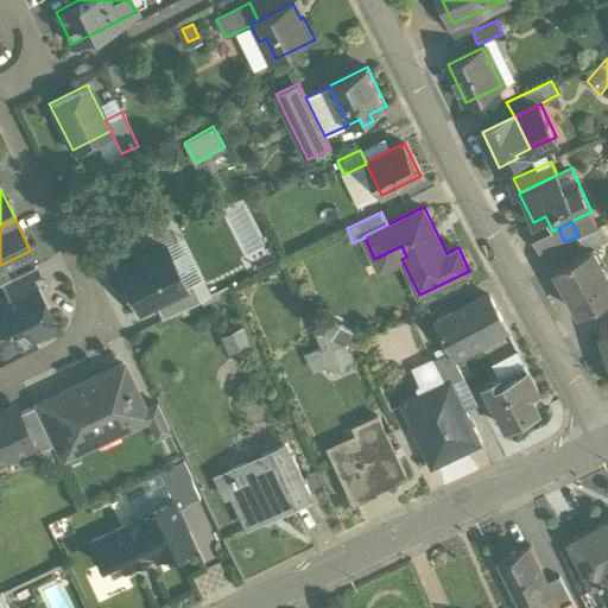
[(578,235),(575,238),(581,253),(590,247),(591,248),(607,239),(601,226),(578,235)]
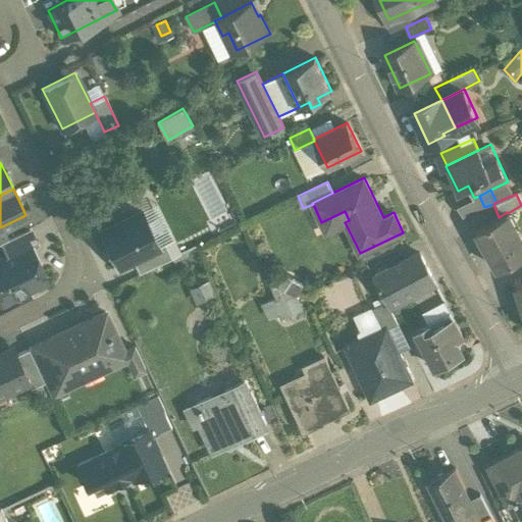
[(473,196),(457,204),(463,217),(484,207),(479,196),(474,198),(473,196)]
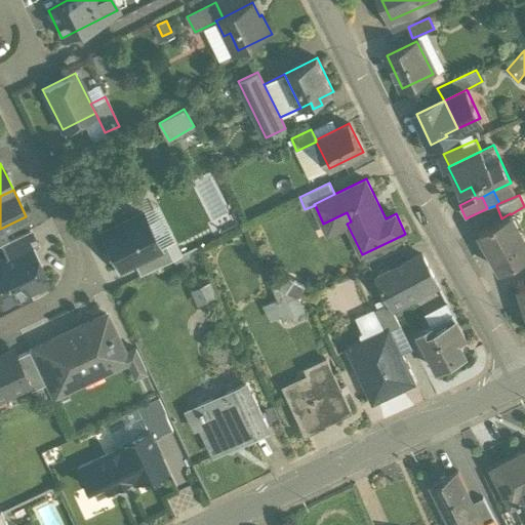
[(140,211),(102,230),(120,267),(132,260),(158,248),(158,246),(140,211)]
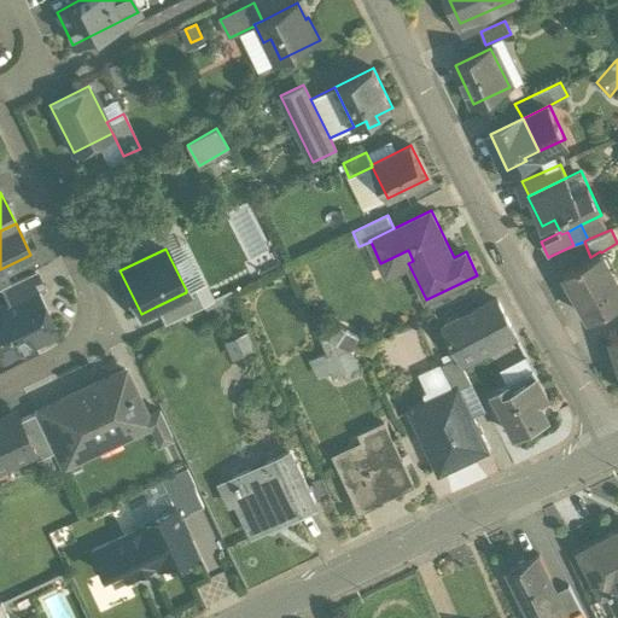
[(590,257),(563,273),(589,319),(617,304),(617,302),(617,283),(601,252),(600,251),(590,257)]
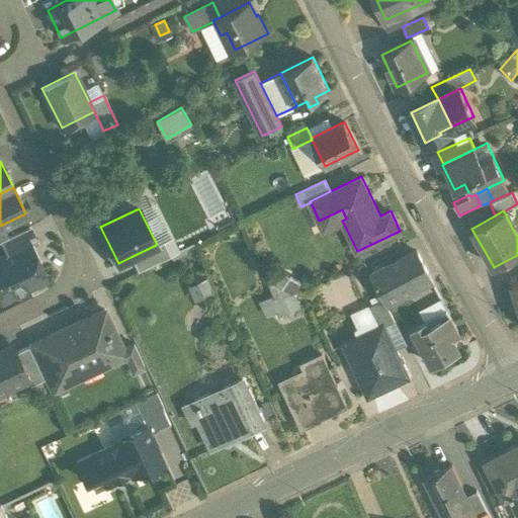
[(6,237),(0,239),(0,241),(5,253),(28,241),(29,243),(34,240),(28,226),(6,237)]
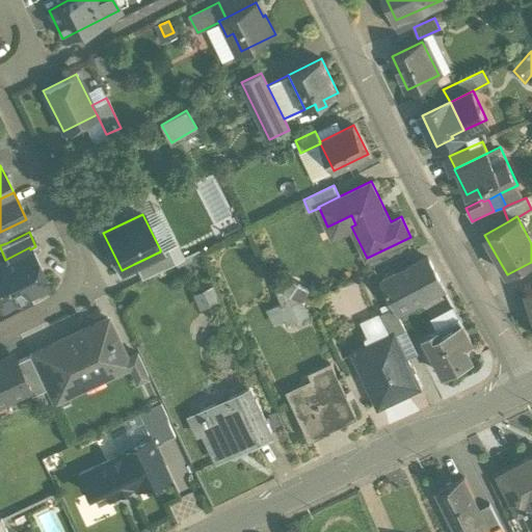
[(160,251),(134,264),(141,276),(175,261),(167,246),(160,249),(160,251)]
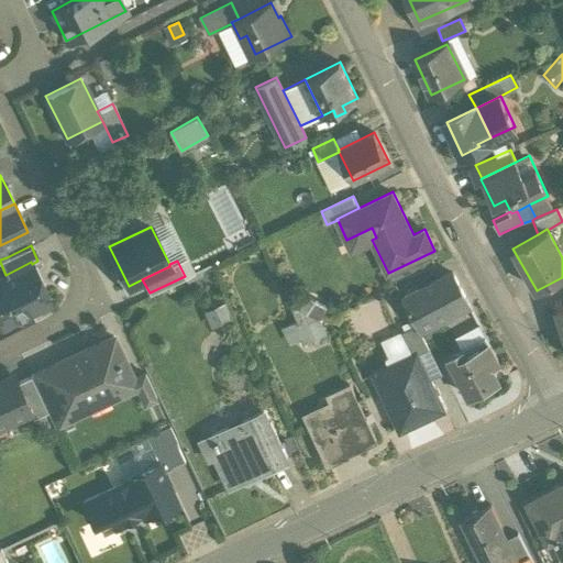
[(6,275),(0,277),(0,304),(4,302),(12,318),(14,317),(20,319),(26,316),(28,310),(50,299),(32,264),(31,262),(6,275)]
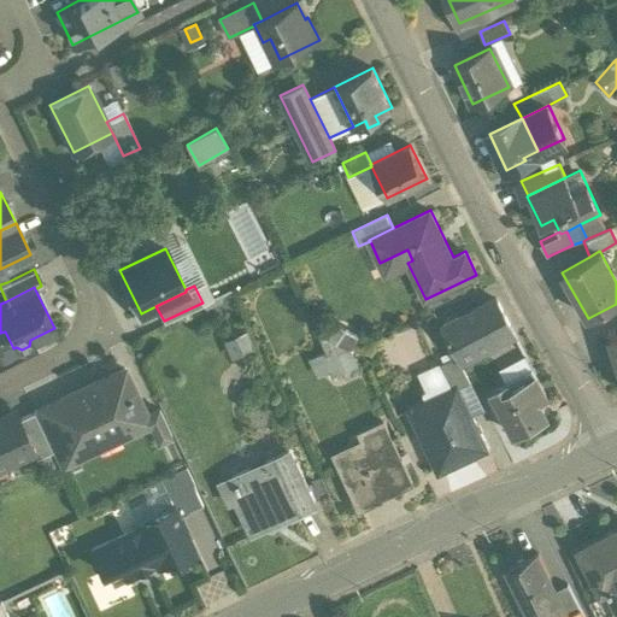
[(495,298),(456,318),(453,318),(441,324),(460,362),(515,334),(495,298)]
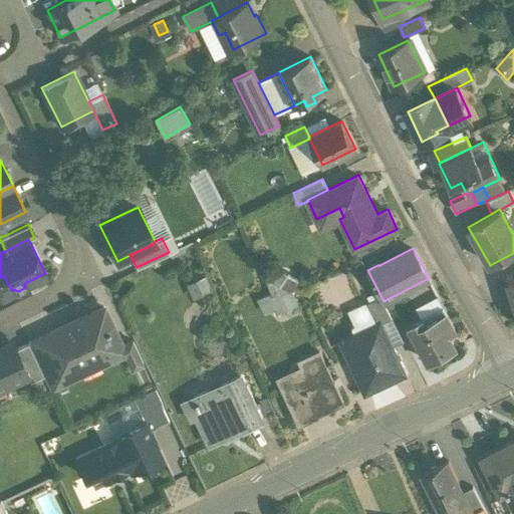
[(299,279),(276,263),(266,278),(272,293),(274,297),(292,289),(293,288),(299,279)]
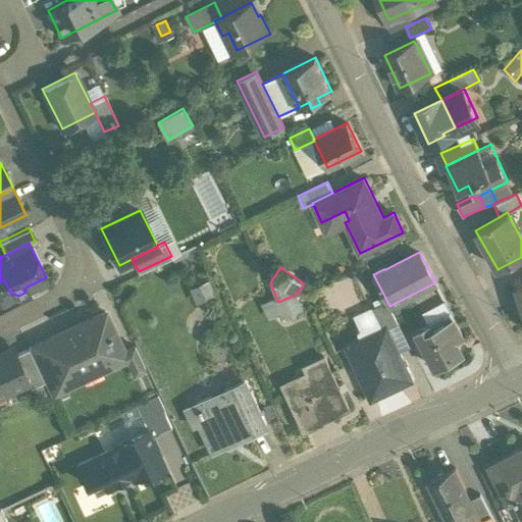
[(196,303),(214,297),(209,282),(191,289),(196,303)]
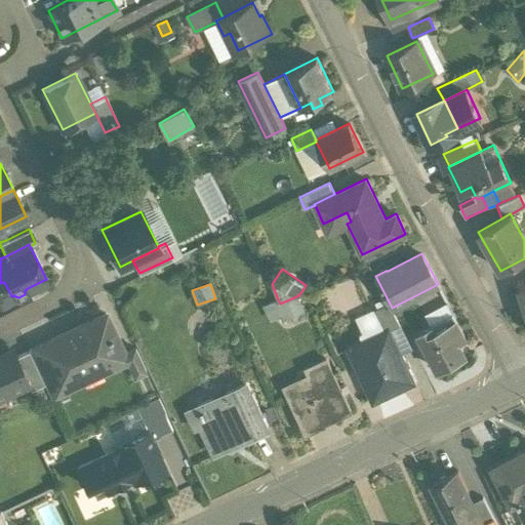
[(283,319),(305,311),(298,295),(279,305),(278,299),(263,305),(270,320),(281,316),(283,319)]
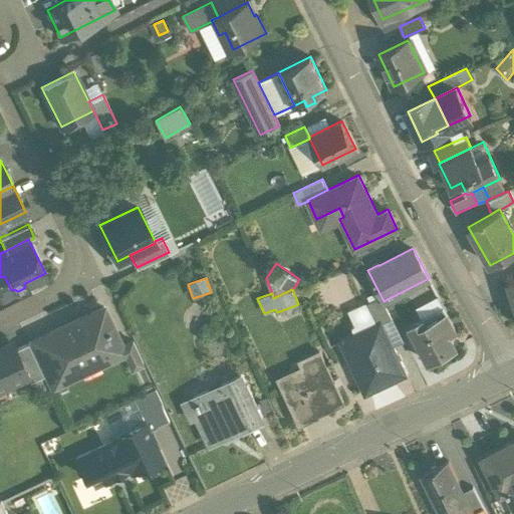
[(371,302),(380,323),(390,319),(380,298),(371,302)]
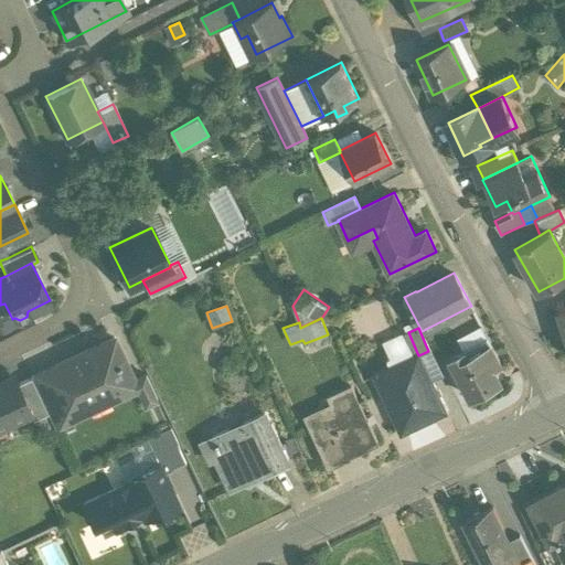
[(114,337),(59,362),(76,400),(106,385),(112,397),(137,386),(134,379),(114,337)]
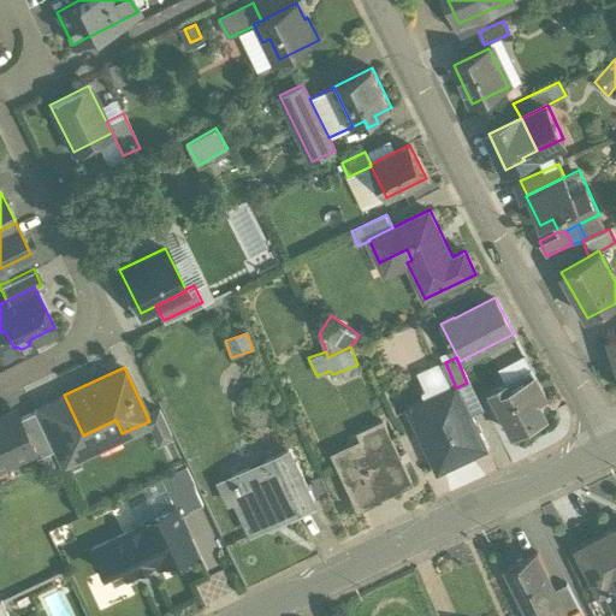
[(533,375),(509,389),(505,381),(490,390),(513,434),(545,418),(537,403),(545,398),(533,375)]
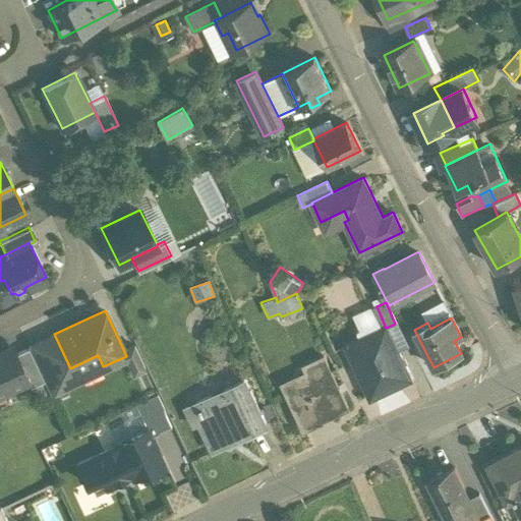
[(386,328),(347,345),(370,397),(409,379),(386,328)]
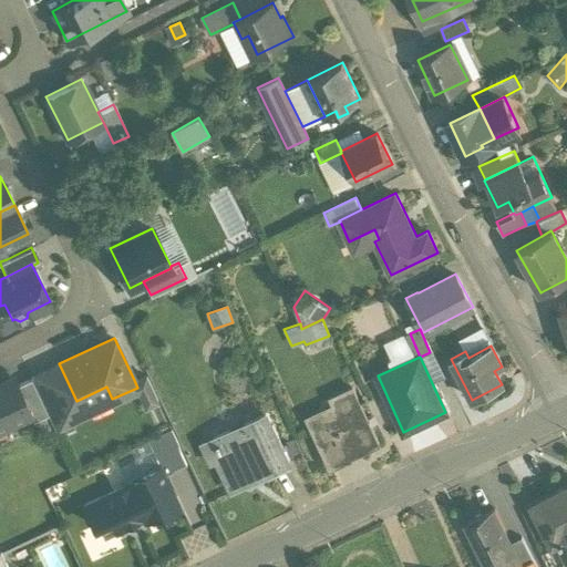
[(59,363),(30,377),(30,378),(47,413),(53,426),(82,413),(76,401),(59,363)]
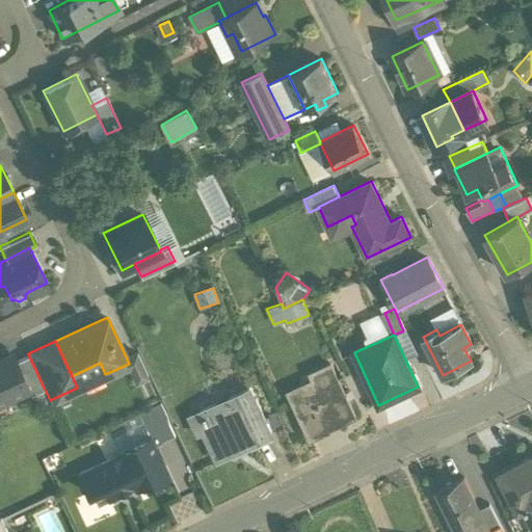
[(147,373),(136,351),(126,356),(129,364),(136,378),(147,373)]
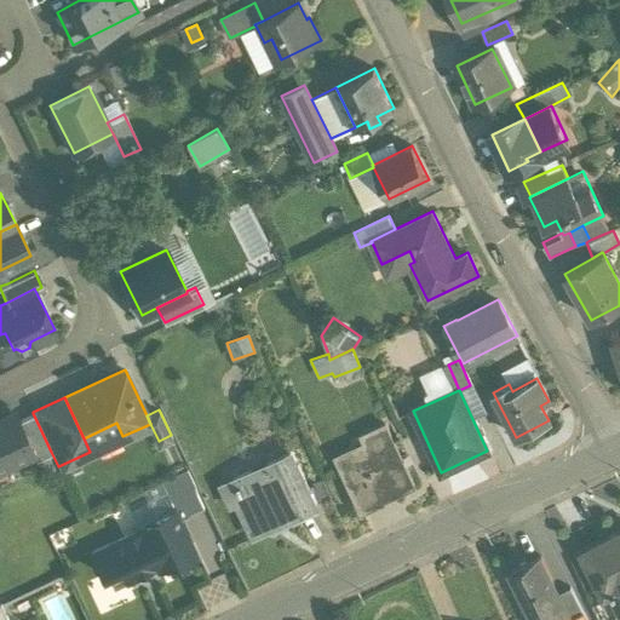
[(13,411),(0,417),(0,468),(33,453),(18,419),(13,411)]
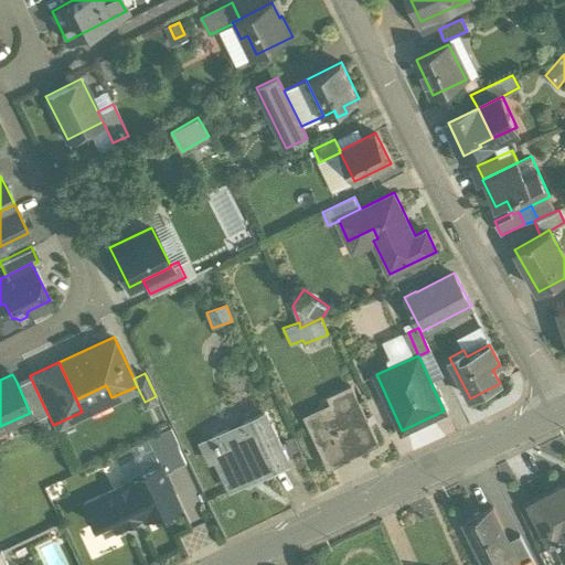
[(46,412),(30,376),(17,382),(30,413),(32,418),(46,412)]
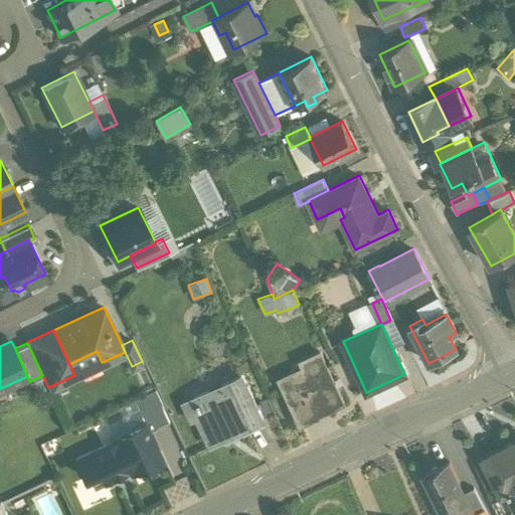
[(306,374),(282,386),(299,422),(342,401),(318,351),(299,360),(306,374)]
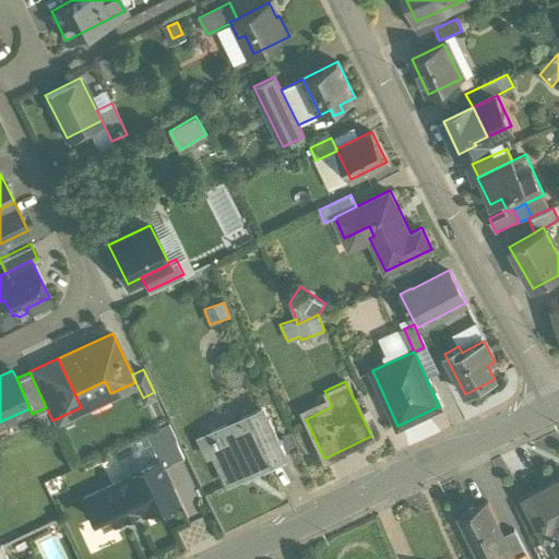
[(262,407),(212,431),(217,443),(218,442),(221,449),(214,452),(229,484),(260,470),(261,471),(263,470),(262,468),(284,459),(284,460),(286,459),(262,407)]
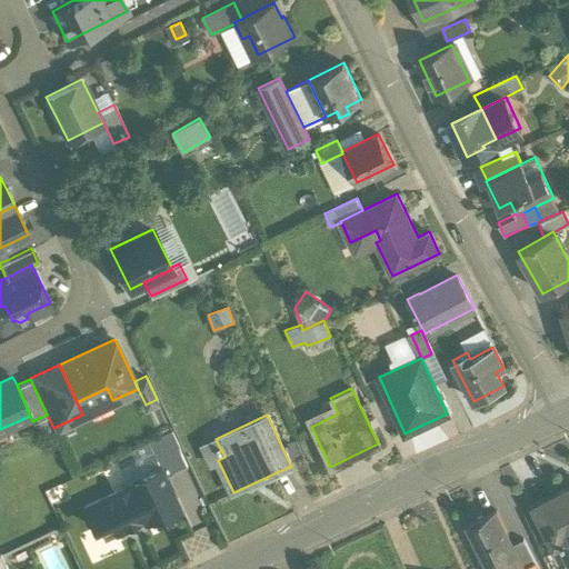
[(160,467),(165,476),(188,466),(171,430),(149,440),(160,467)]
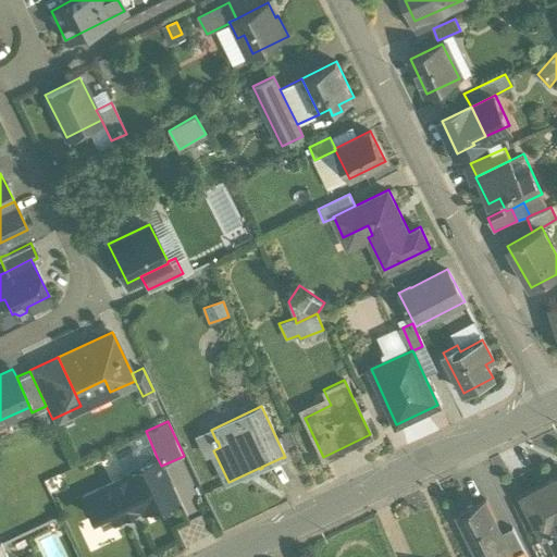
[(161,466),(157,457),(139,465),(140,468),(124,475),(125,478),(83,496),(91,516),(95,515),(101,528),(140,510),(141,511),(157,505),(159,507),(176,499),(161,466)]
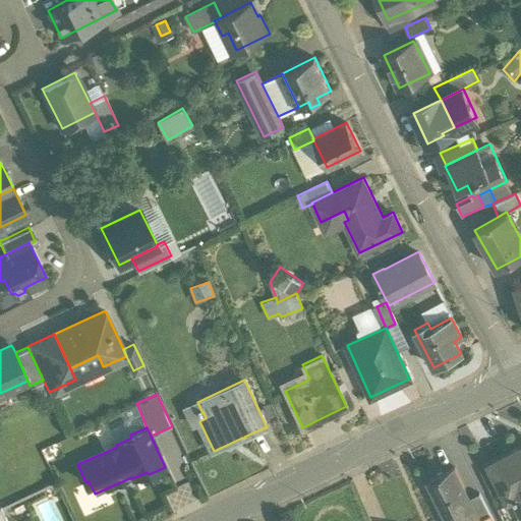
[(520,449),(488,467),(507,505),(513,501),(520,516),(520,449)]
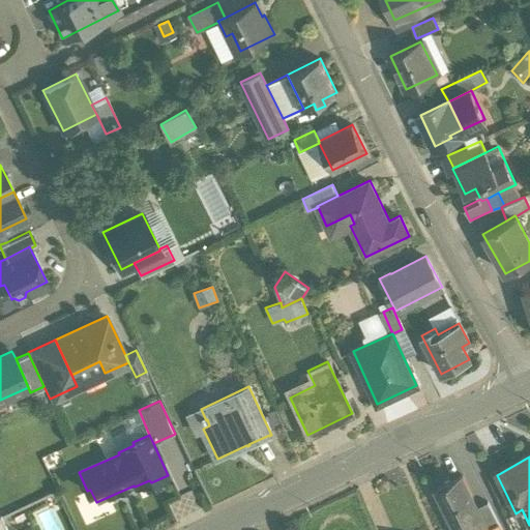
[(476,507),(462,476),(432,491),(450,529),(483,529),(486,529),(487,528),(476,507)]
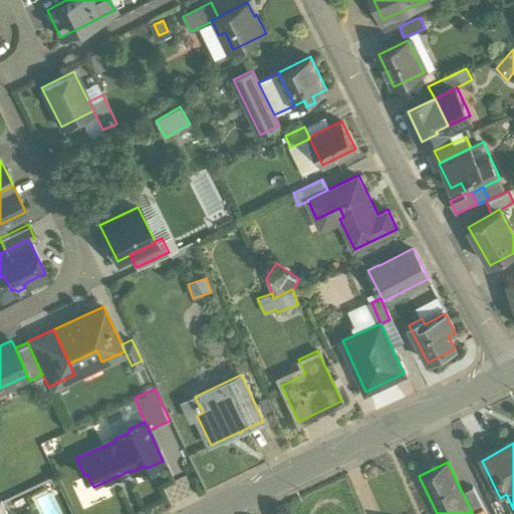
[(472,488),(462,492),(472,512),(482,507),(472,488)]
